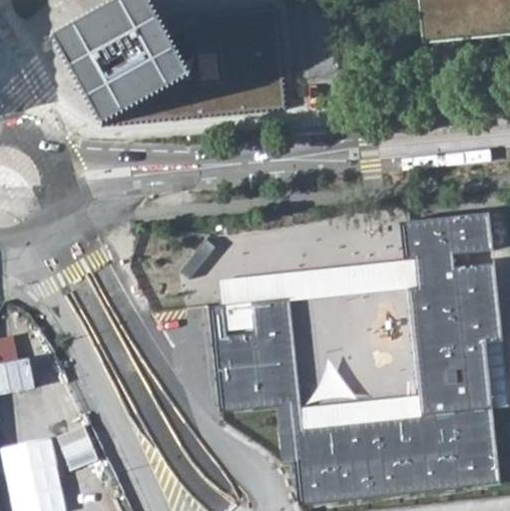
[(148,0),(120,0),(51,38),(101,129),(290,112),(281,8),(159,19),(148,0)]
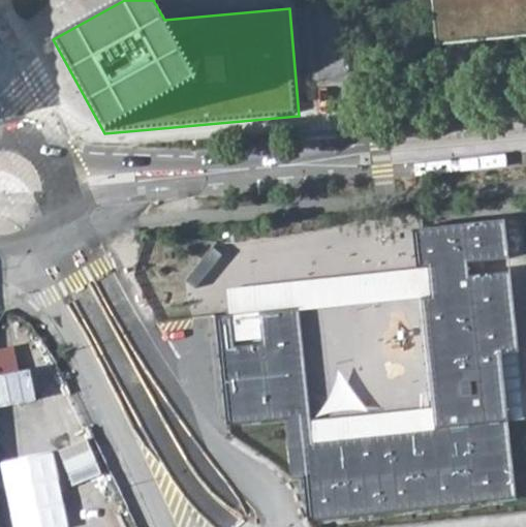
[(525,0),(436,0),(441,49),(525,39),(525,0)]
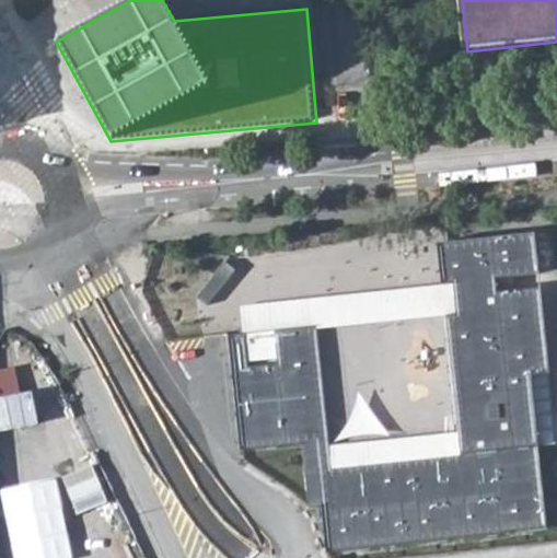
[(536,269),(533,230),(436,239),(440,279),(451,277),(455,313),(443,314),(457,433),(461,456),(332,468),(329,448),(317,328),(317,324),(245,332),(229,334),(241,445),(302,440),(309,504),(321,503),(325,546),(546,525),(529,372),(547,370),(538,285),(492,290),(491,274),(536,269)]
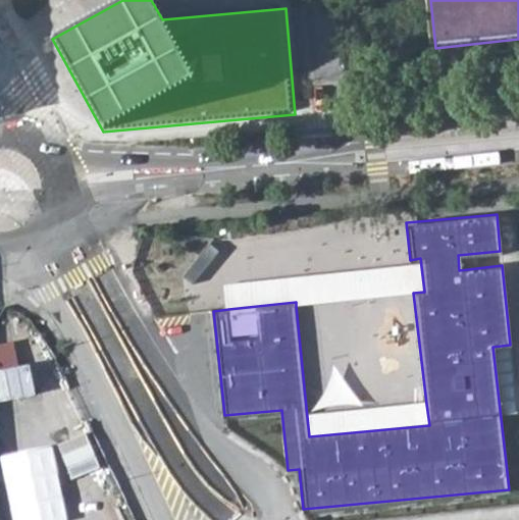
[(420,258),(410,260),(225,281),(228,309),(296,302),(296,306),(413,293),(424,292),(420,258)]
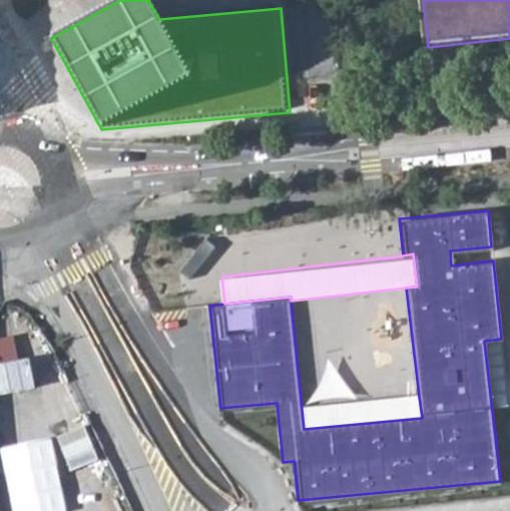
[(419,397),(302,410),(304,429),(422,418),(419,397)]
